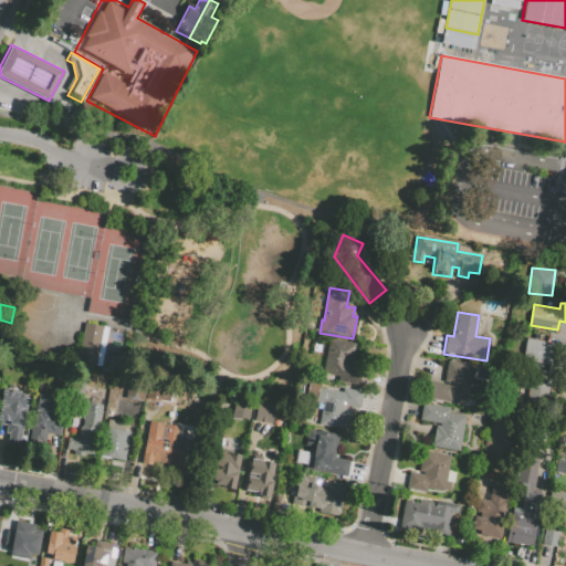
[(85,324),(111,329),(102,368),(76,363),(85,324)]
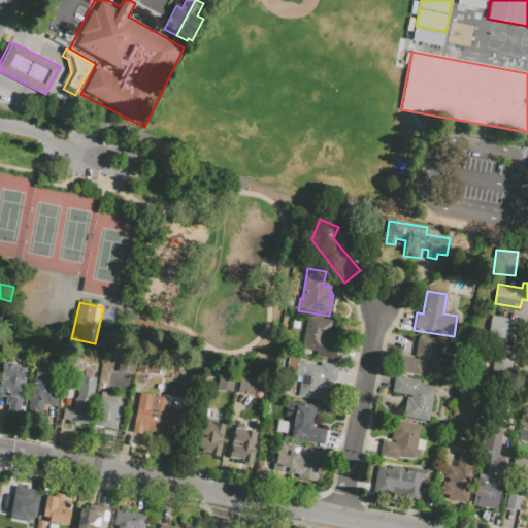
[(294,317),(307,319),(304,333),(292,330),(294,317)]
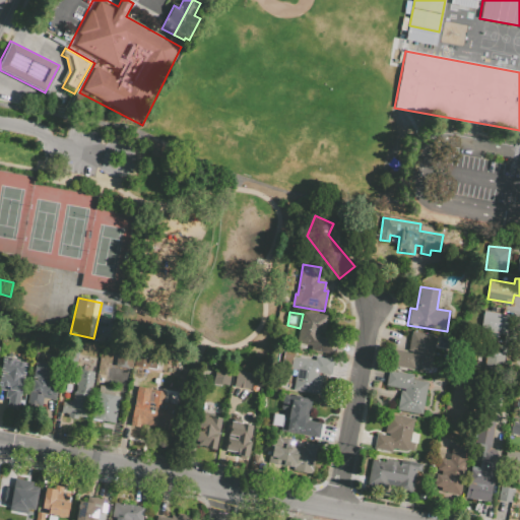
[(303,313),(325,317),(323,325),(327,326),(325,337),(321,336),(321,338),(336,341),(333,356),(310,352),(311,348),(297,346),(300,328),(303,314),(303,313)]
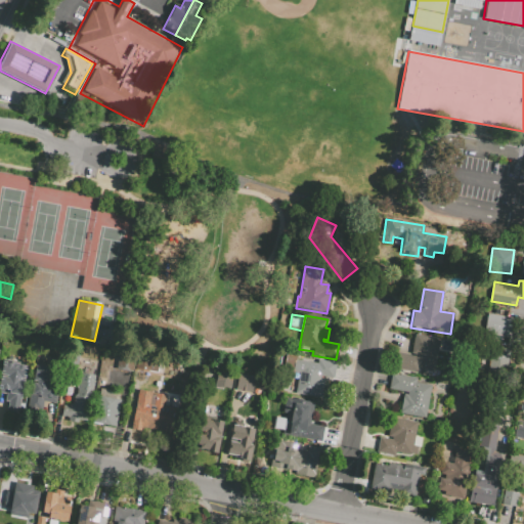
[(488,315),(510,318),(507,337),(485,333),(488,316),(488,315)]
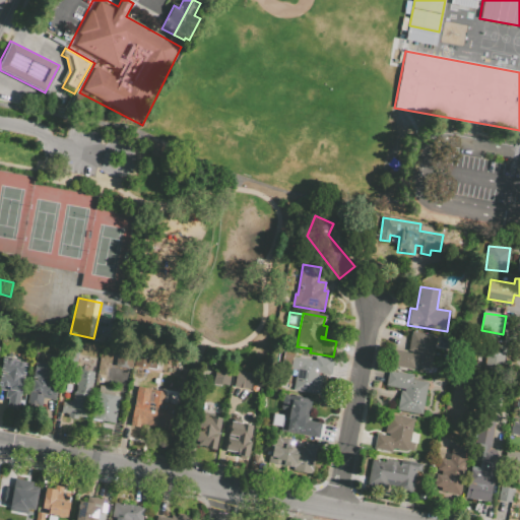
[(437,336),(432,369),(415,367),(415,371),(389,366),(392,350),(411,353),(412,351),(408,350),(411,332),(437,336)]
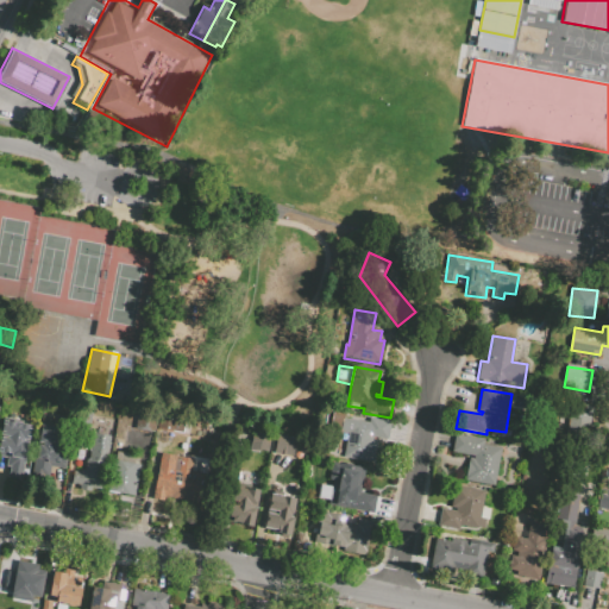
[(573,405),(594,408),(590,427),(596,427),(595,440),(567,435),(573,405)]
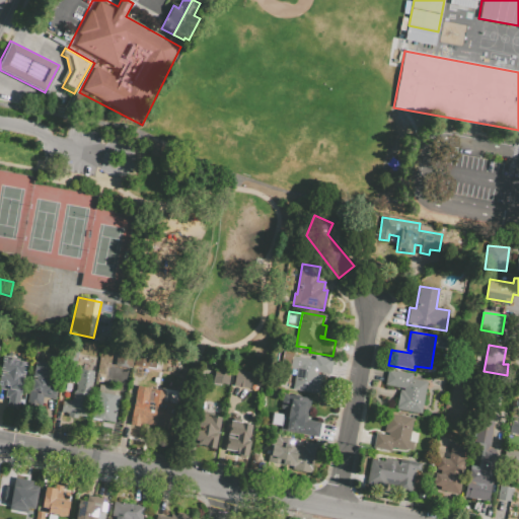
[(133,371),(147,373),(147,369),(165,372),(168,358),(136,353),(133,371)]
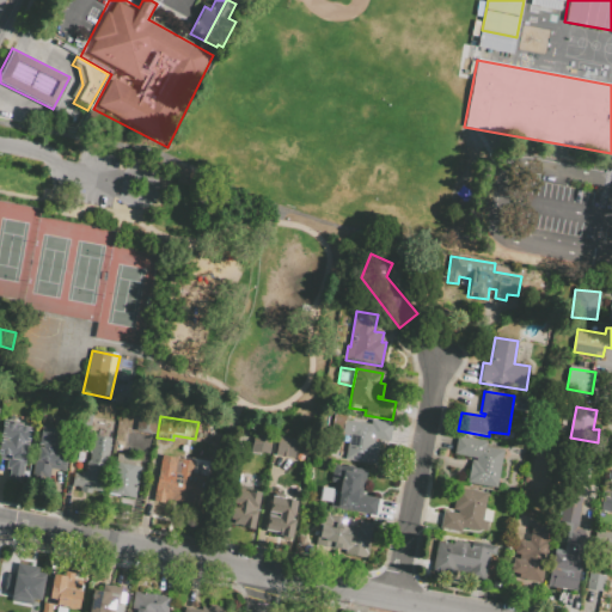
[(335,416),(347,418),(346,422),(372,427),(373,423),(395,427),(391,445),(375,442),(374,445),(381,446),(378,467),(346,463),(348,453),(340,452),(342,440),(331,438),(335,416)]
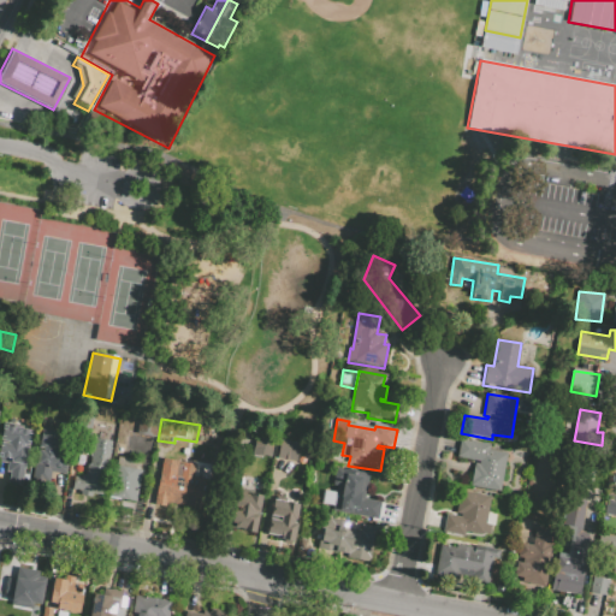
[(154,436),(155,422),(138,420),(136,433),(154,436)]
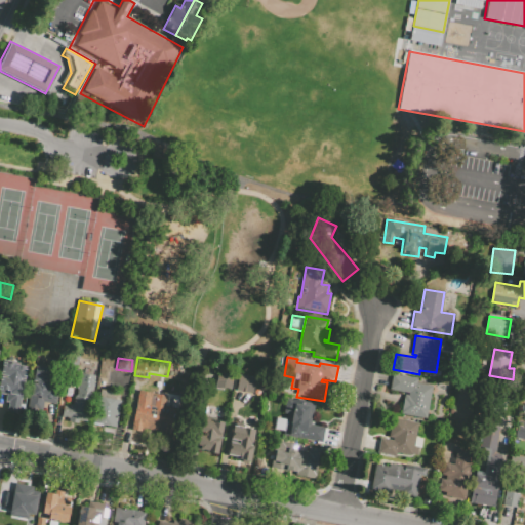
[(23,415),(32,367),(6,363),(4,374),(0,373),(0,394),(9,396),(8,405),(11,405),(9,413),(23,415)]
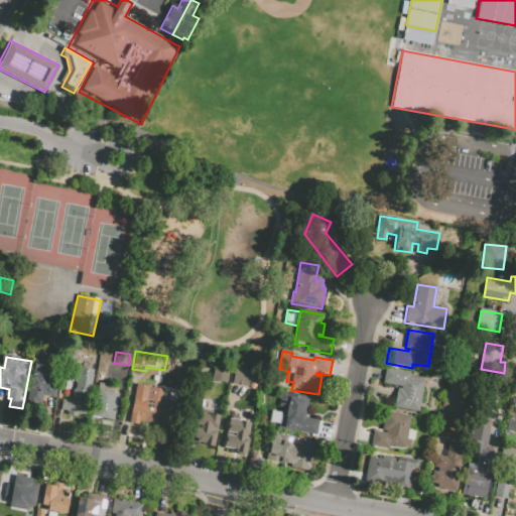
[(38,362),(35,377),(39,377),(39,380),(35,379),(33,391),(42,392),(42,395),(48,396),(48,398),(57,399),(59,383),(51,382),(51,379),(59,381),(61,369),(49,367),(49,364),(38,362)]
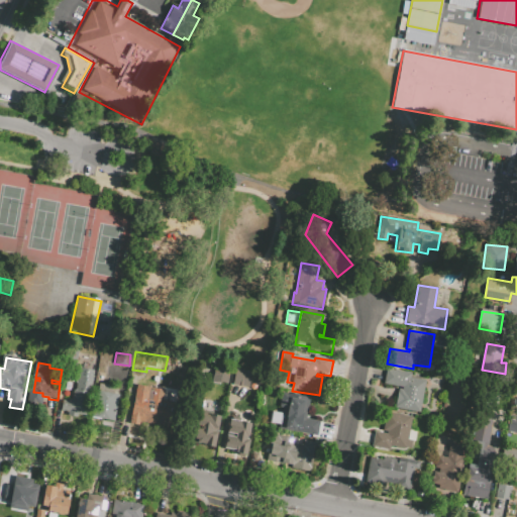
[(215,369),(230,371),(228,386),(213,384),(215,369)]
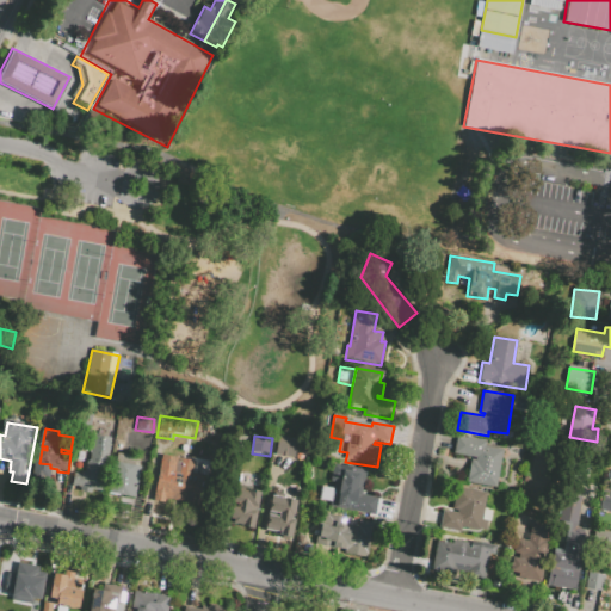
[(495,487),(501,449),(483,446),(485,440),(456,436),(452,454),(475,457),(475,461),(469,460),(466,482),(495,487)]
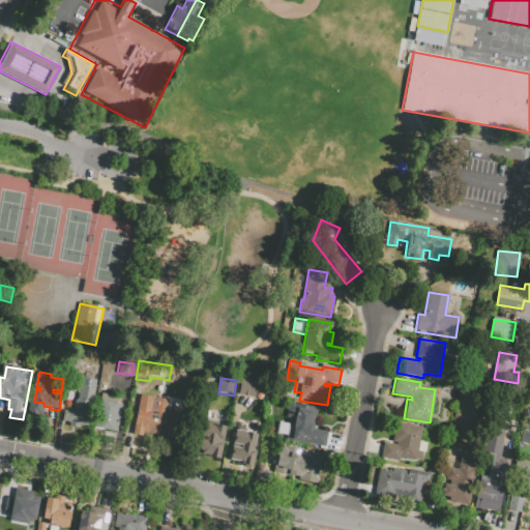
[(241,382),(257,384),(255,399),(239,395),(241,382)]
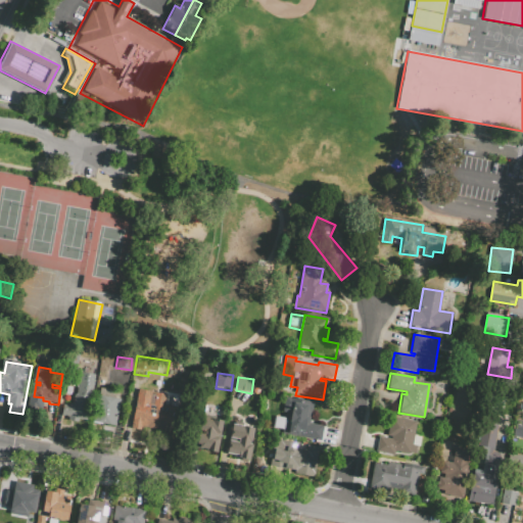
[(95,423),(116,427),(122,394),(100,390),(95,423)]
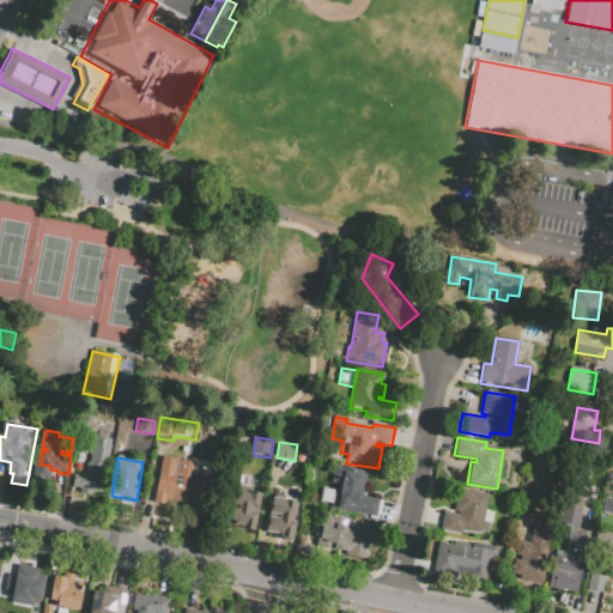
[(76,475),(74,490),(83,491),(82,496),(103,498),(108,468),(90,465),(87,475),(83,474),(83,477),(76,475)]
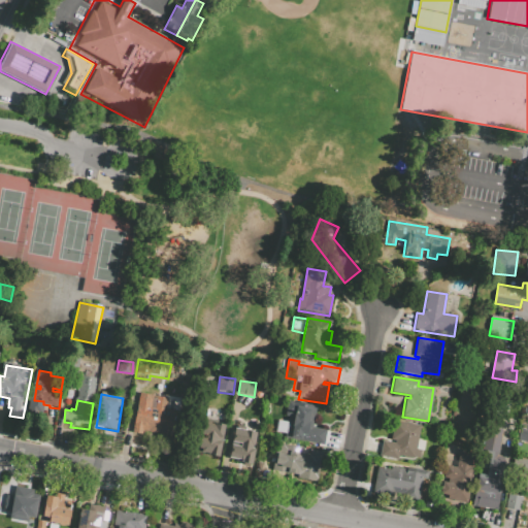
[(139,402),(134,430),(171,436),(174,414),(166,413),(168,403),(157,402),(157,404),(139,402)]
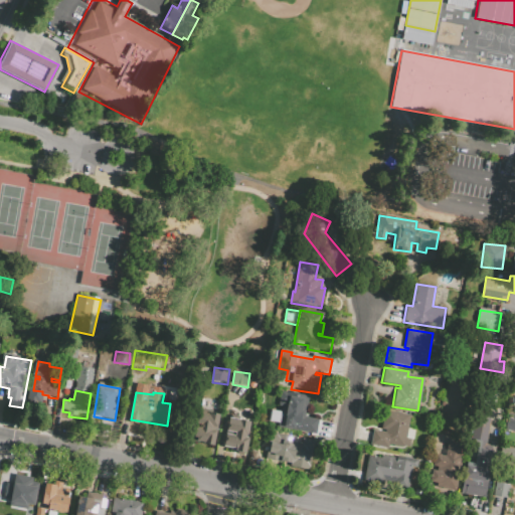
[(286,393),(310,398),(307,415),(302,414),(301,418),(319,421),(316,436),(293,432),(293,427),(269,422),(271,411),(282,413),(286,393)]
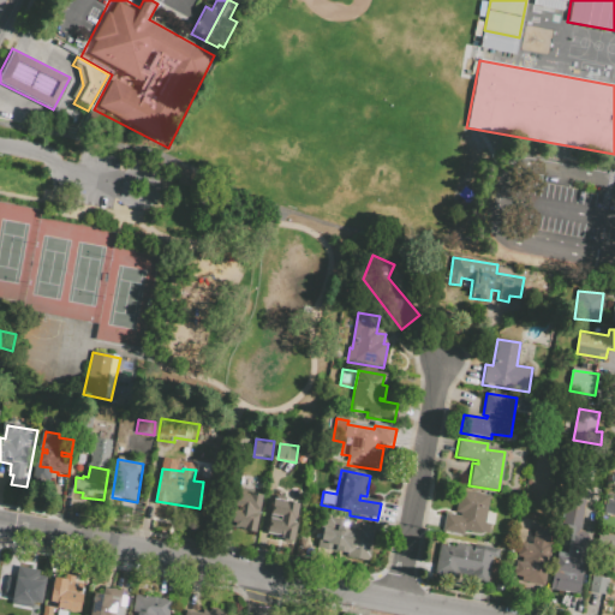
[(238,489),(264,493),(257,536),(231,531),(238,489)]
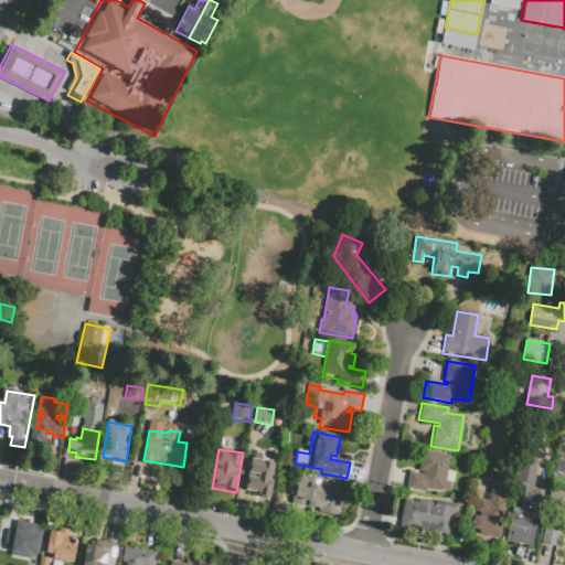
[(449,456),(447,470),(455,471),(451,491),(426,487),(425,492),(406,489),(408,471),(423,473),(423,471),(418,470),(422,450),(449,456)]
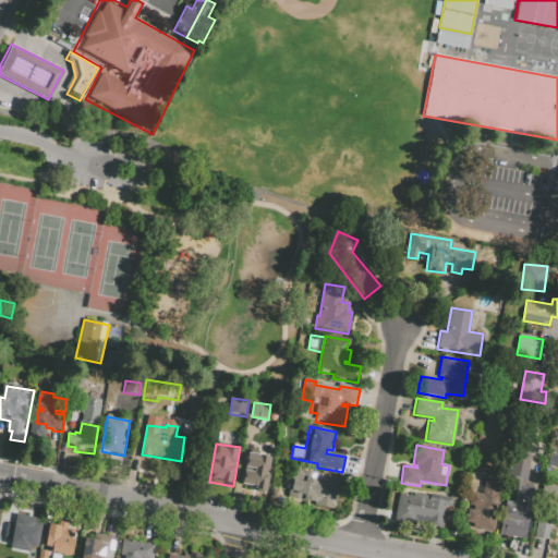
[(557,466),(546,464),(549,447),(557,448),(557,466)]
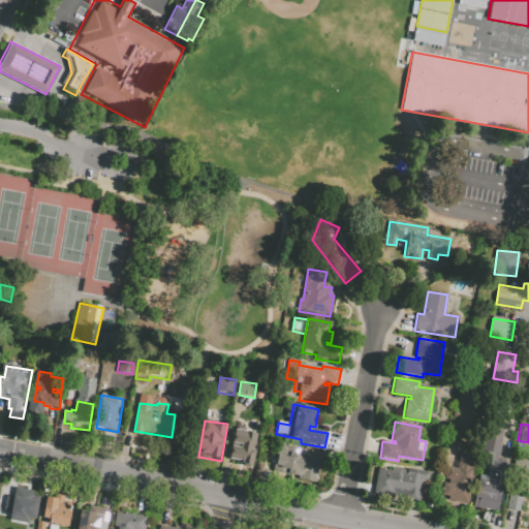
[(257,435),(251,468),(227,463),(234,430),(257,435)]
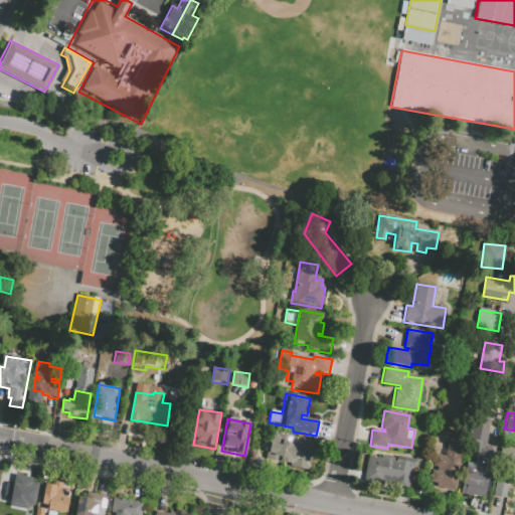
[(493,421),(489,444),(472,441),(476,418),(493,421)]
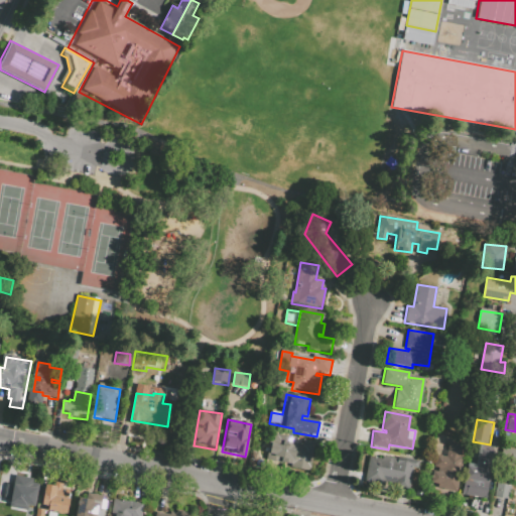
[(272,435),(296,439),(296,436),(305,438),(305,441),(315,442),(310,474),(290,470),(291,467),(267,462),(272,435)]
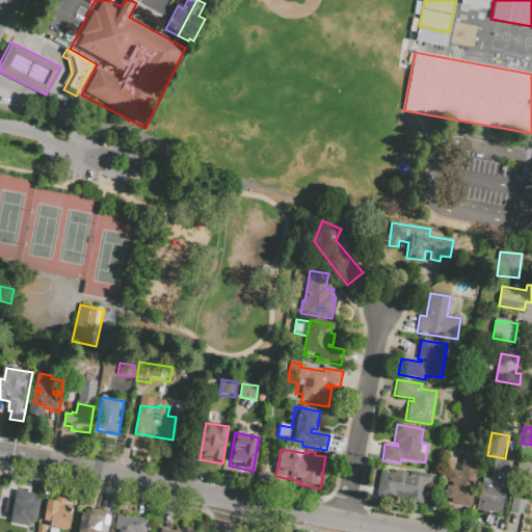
[(479,457),(471,511),(443,507),(449,471),(460,473),(462,455),(479,457)]
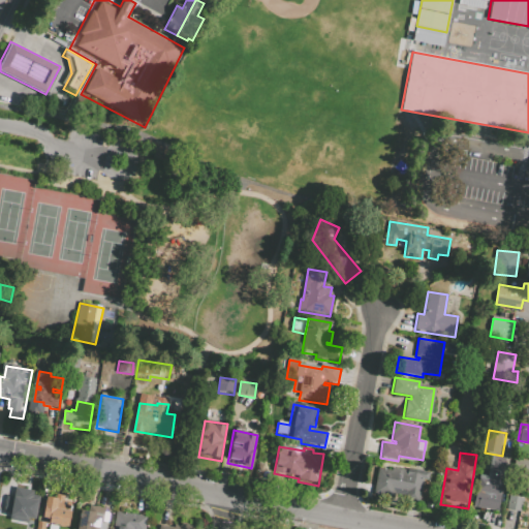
[(498,511),(505,462),(490,460),(487,476),(477,475),(472,507),(498,511)]
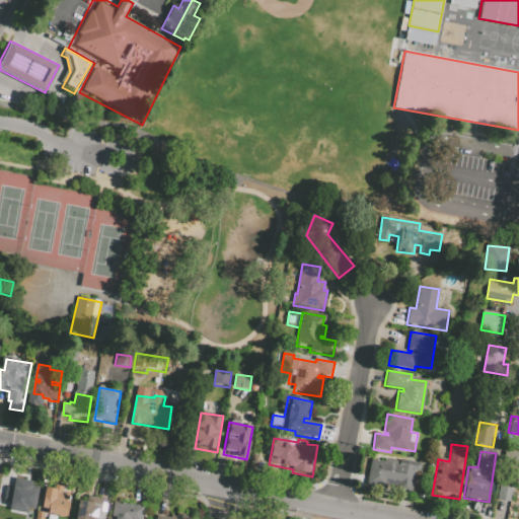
[(518,452),(518,465),(512,464),(513,460),(504,458),(505,451),(518,452)]
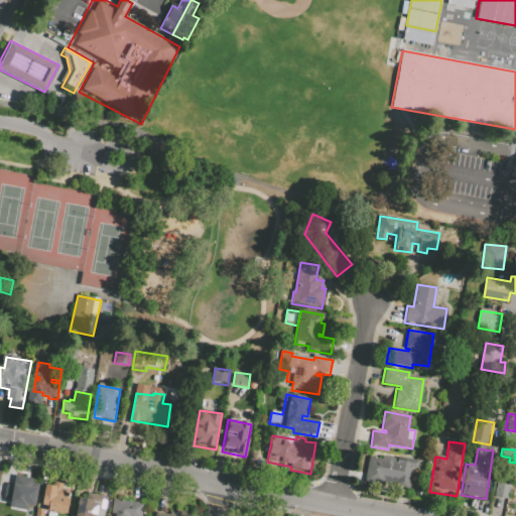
[(416,462),(411,490),(366,481),(371,454),(416,462)]
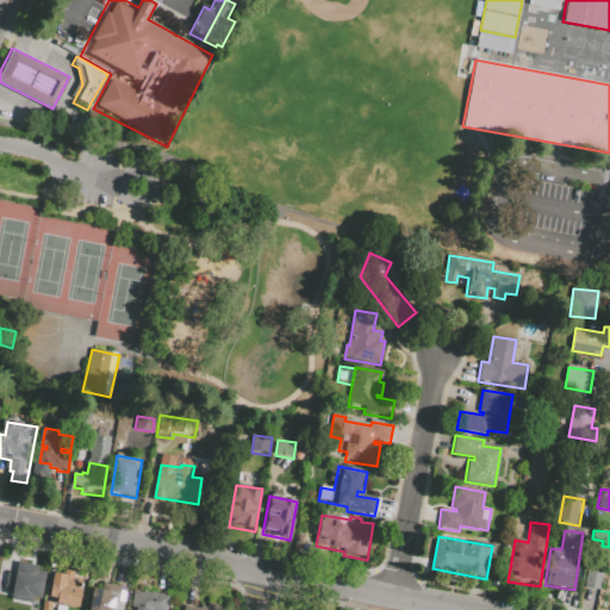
[(7,571),(17,573),(18,571),(27,572),(27,568),(47,572),(41,598),(29,596),(30,590),(17,587),(16,592),(4,590),(7,571)]
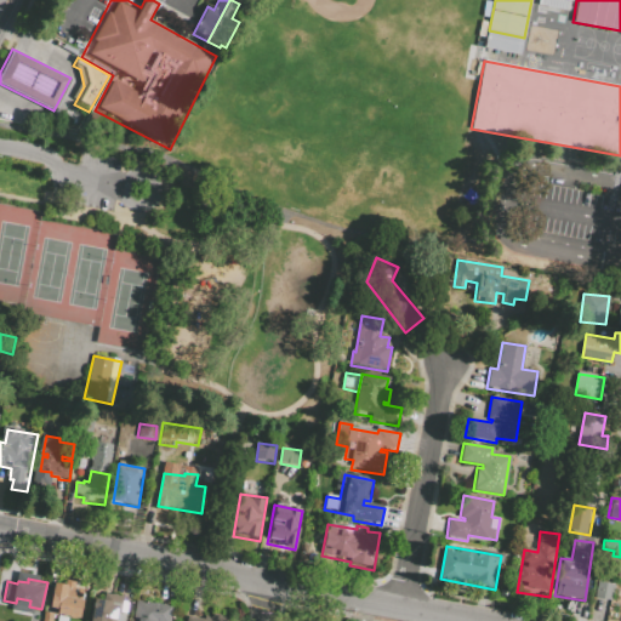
[(53,582),(64,585),(64,580),(73,581),(73,586),(84,588),(79,617),(56,614),(57,609),(50,608),(53,582)]
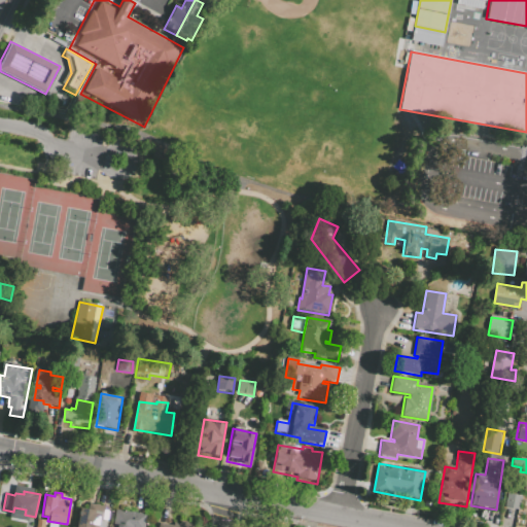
[(507,493),(521,495),(519,510),(504,507),(507,493)]
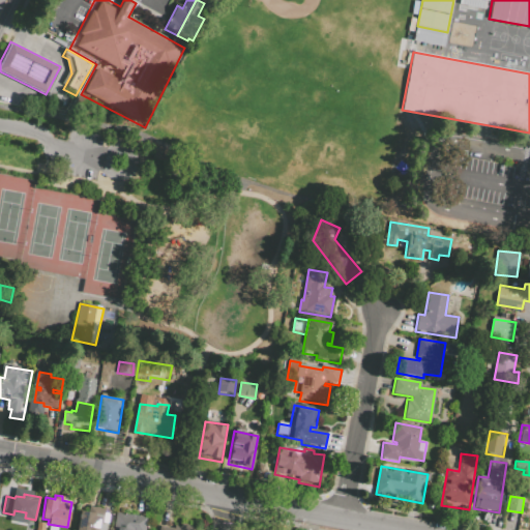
[(93,507),(110,509),(108,522),(100,521),(98,529),(76,529),(80,510),(92,512),(93,507)]
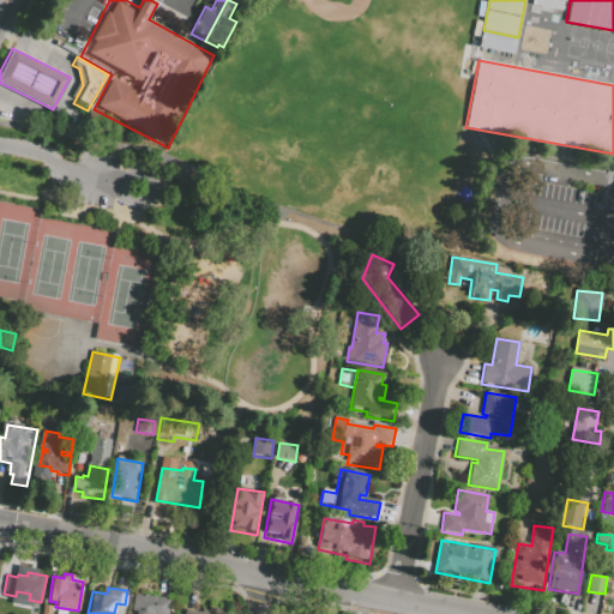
[(130,613),(134,593),(170,599),(167,613),(130,613)]
